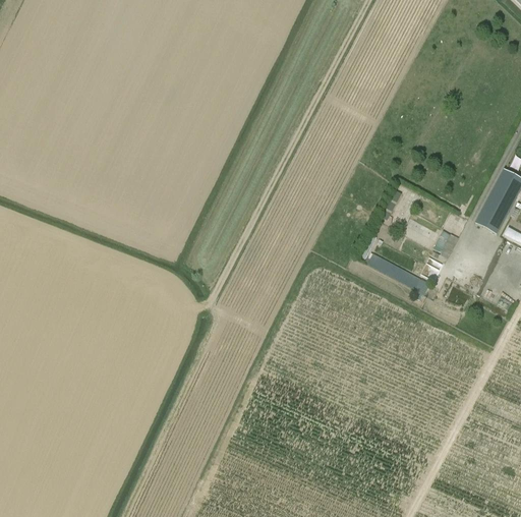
[(520,177),(504,168),(474,222),(497,233),(520,186),(520,177)]
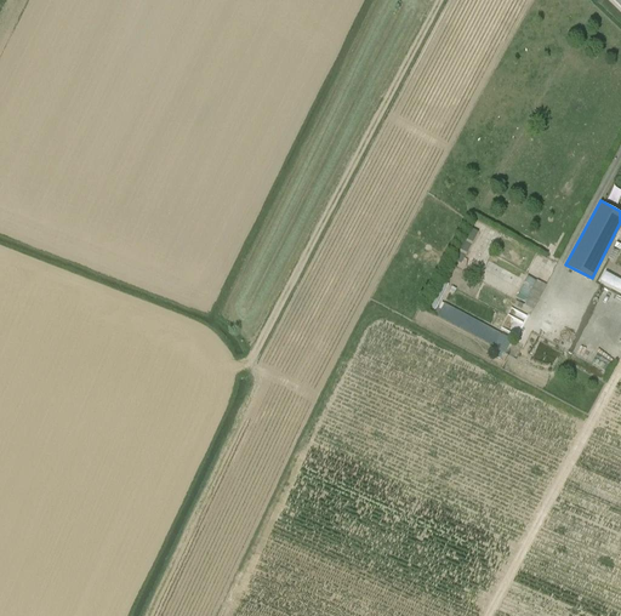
[(451,251),(462,258),(480,228),(468,221),(451,251)]
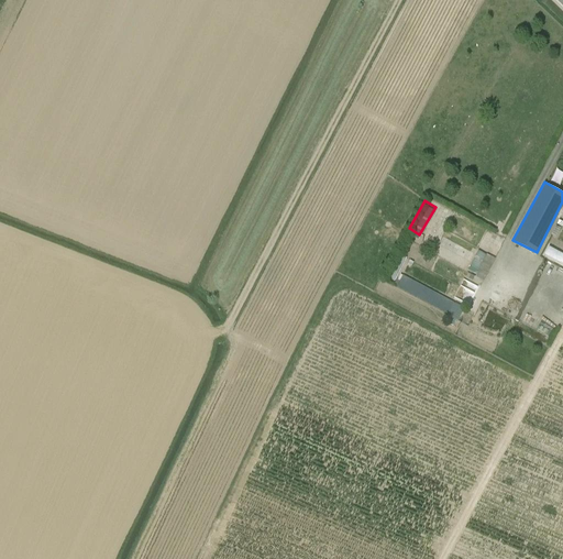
[(474,273),(482,277),(494,254),(486,250),(485,251),(477,247),(467,266),(475,271),(474,273)]
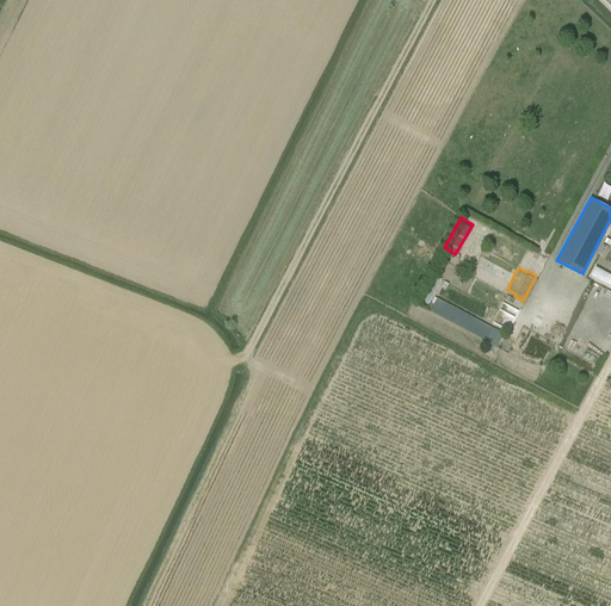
[(437,295),(430,307),(487,338),(487,339),(488,339),(497,344),(505,331),(437,295)]
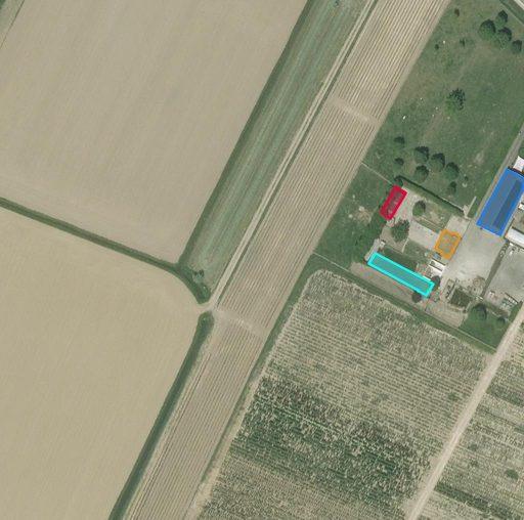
[(452,285),(449,296),(469,303),(473,291),(452,285)]
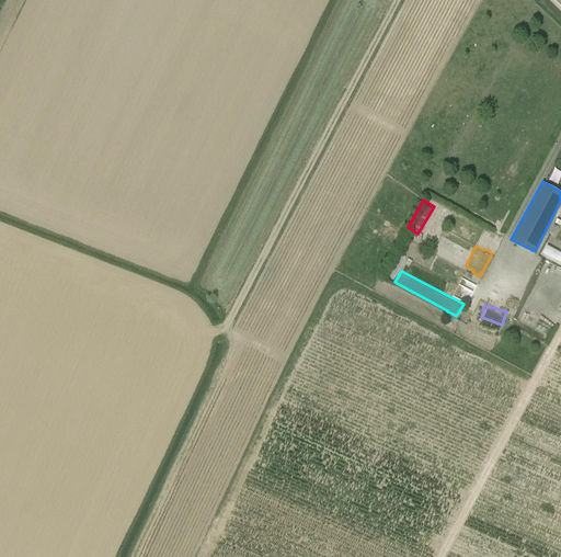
All buildings are outlined.
